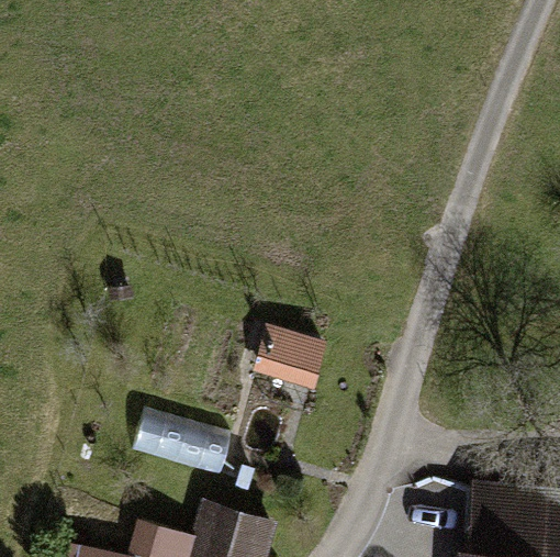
[(131,286),(108,288),(109,300),(132,298),(131,286)]
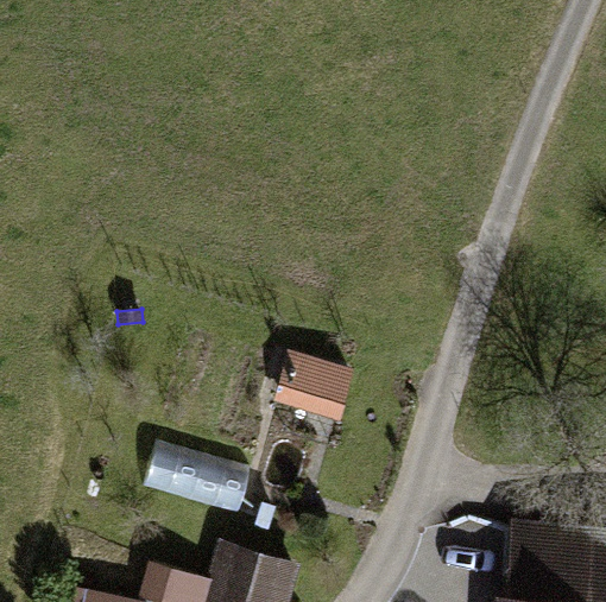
[(353,368),(289,350),(275,403),(339,420),(353,368)]
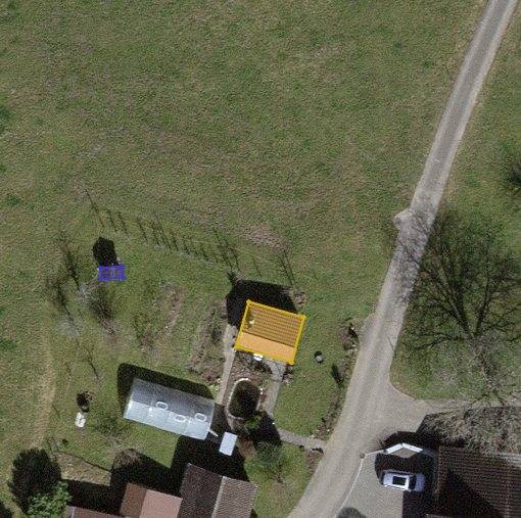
[(214,407),(134,383),(123,425),(201,448),(214,407)]
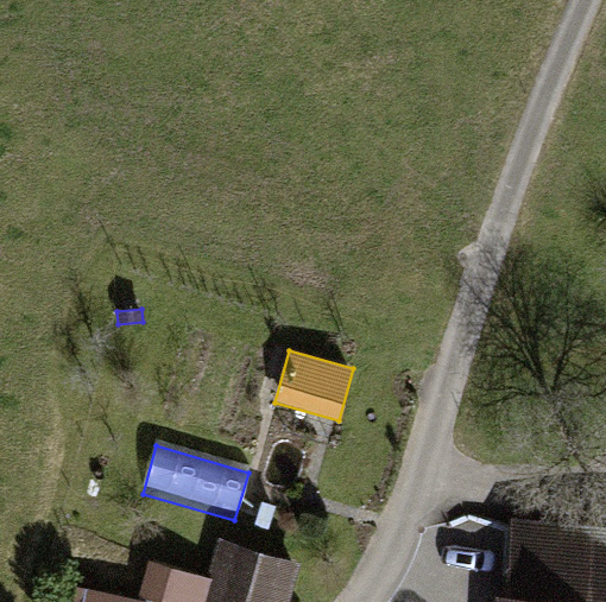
[(605,601),(605,520),(512,514),(507,590),(496,590),(494,601),(605,601)]
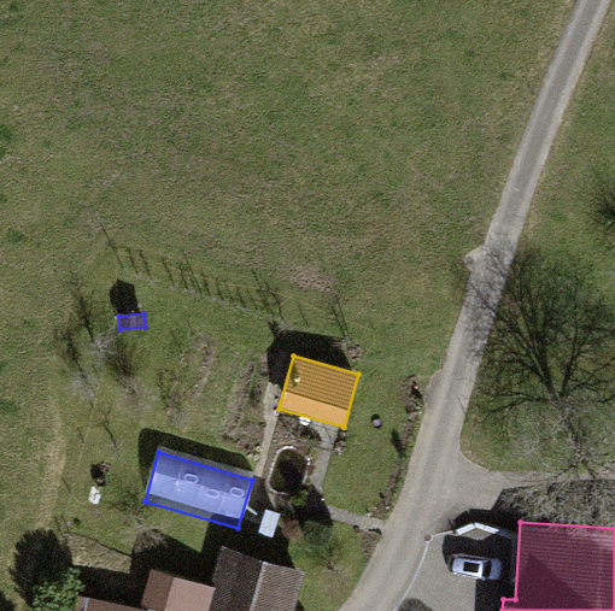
[(293,610),(305,571),(221,547),(210,585),(151,568),(140,609),(87,597),(87,599),(62,593),(57,610),(293,610)]
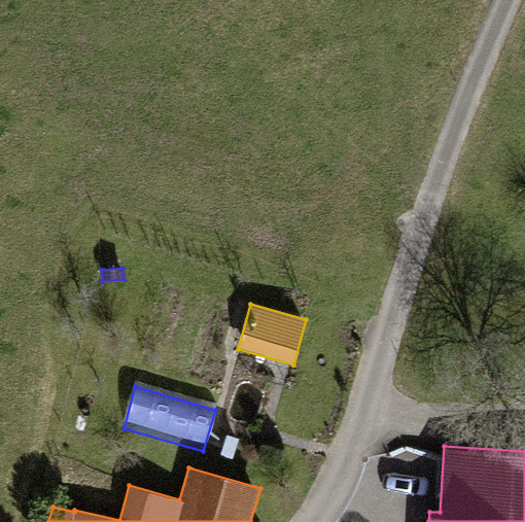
All buildings are outlined.
